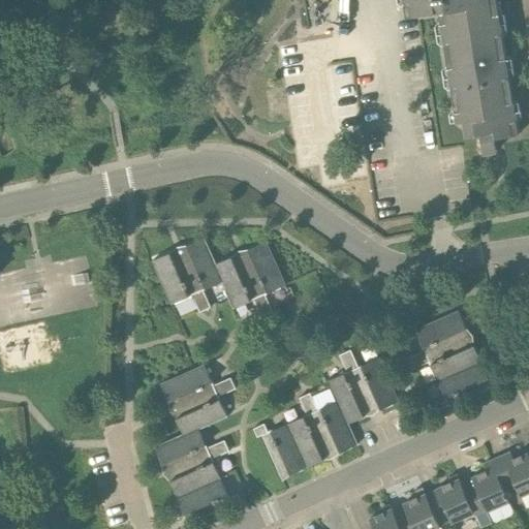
[(528,0),(404,0),(407,18),(440,12),(458,123),(465,122),(467,136),(480,134),(484,154),(497,152),(495,138),(519,135),(497,0),(528,0)]
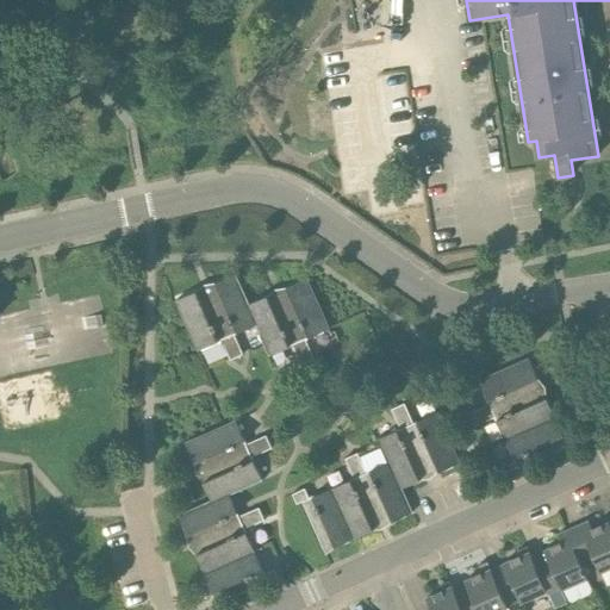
[(259,324),(249,304),(236,274),(216,282),(217,287),(207,291),(229,337),(222,341),(226,350),(240,344),(235,335),(255,325),(259,324)]
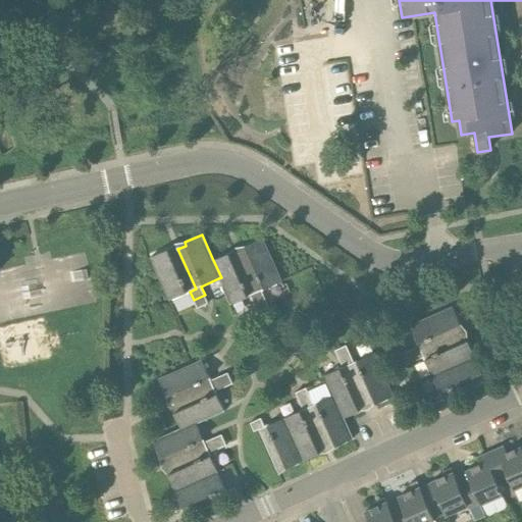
[(247,250),(240,253),(257,293),(251,295),(255,304),(265,299),(262,291),(281,281),(262,239),(245,246),(247,250)]
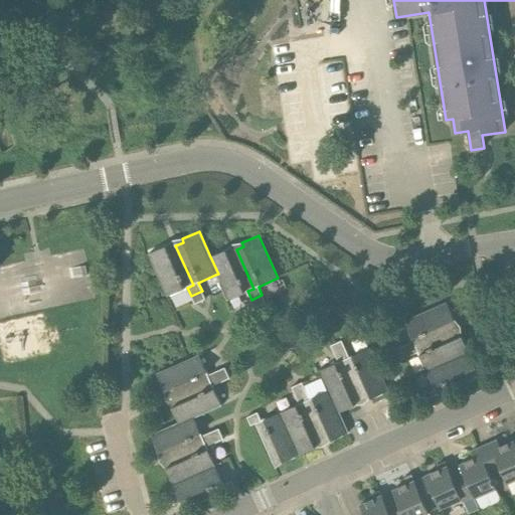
[(168,296),(187,288),(193,285),(175,245),(167,249),(166,245),(149,253),(168,296)]
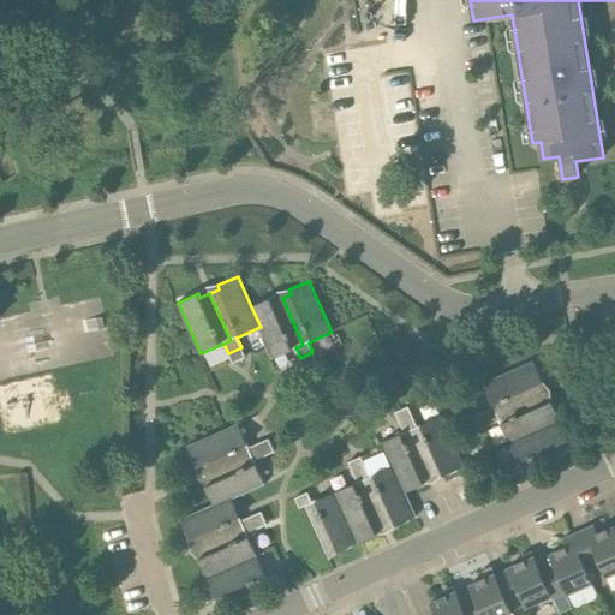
[(303,345),(282,298),(272,303),(269,299),(251,306),(261,327),(257,328),(272,358),(296,347),(303,345)]
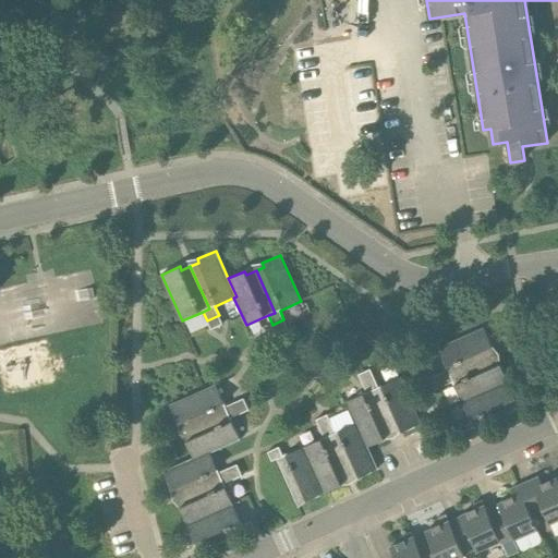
[(207,320),(211,329),(222,324),(219,315),(207,320)]
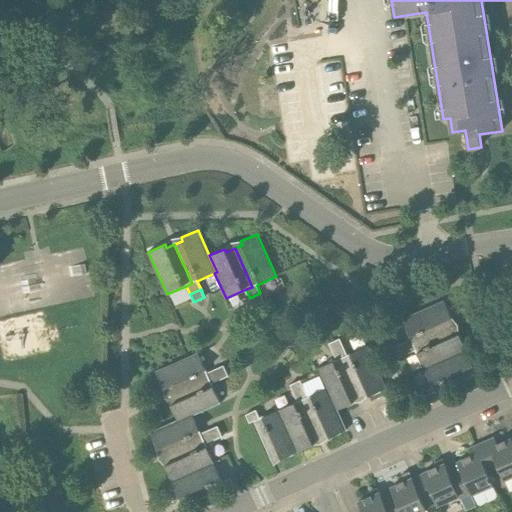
[(250,298),(253,306),(264,302),(260,293),(250,298)]
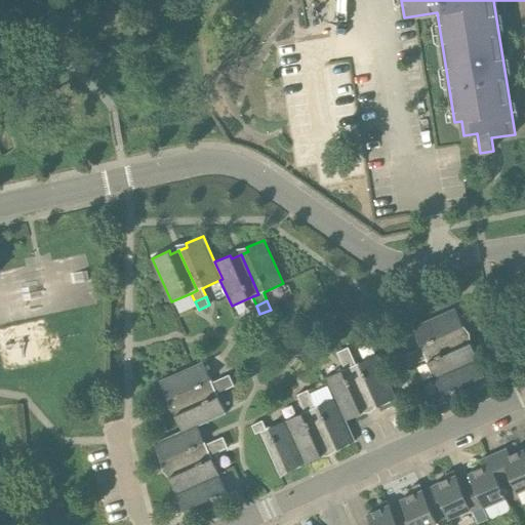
[(425,354),(463,336),(459,327),(463,325),(456,309),(412,328),(421,348),(425,354)]
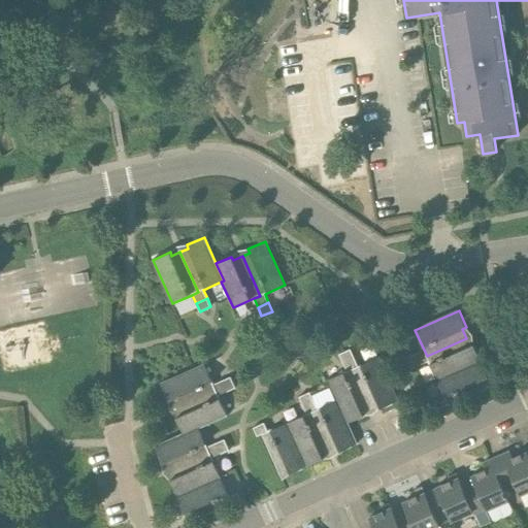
[(470,345),(466,338),(427,356),(424,350),(416,354),(421,365),(429,361),(437,378),(481,360),(473,344),(470,345)]
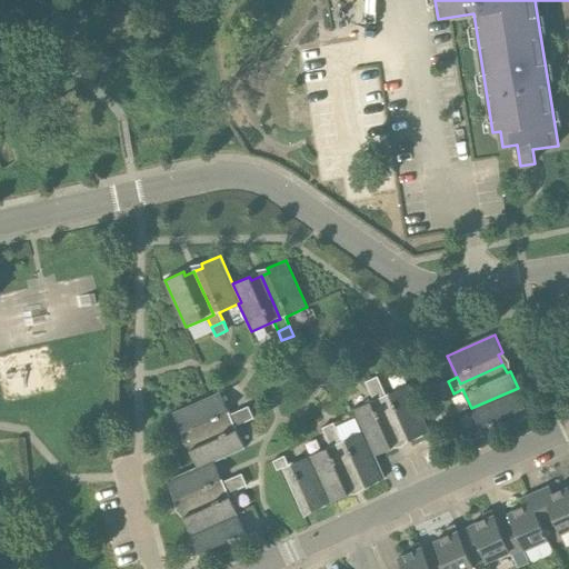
[(369,391),(381,386),(377,377),(365,382),(369,391)]
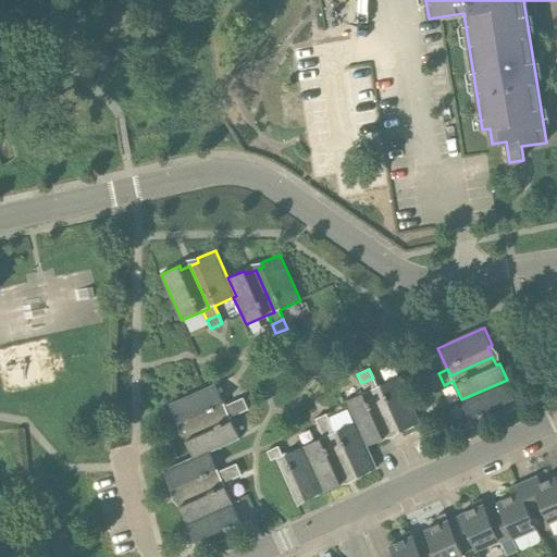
[(444,385),(438,373),(429,378),(434,390),(444,385)]
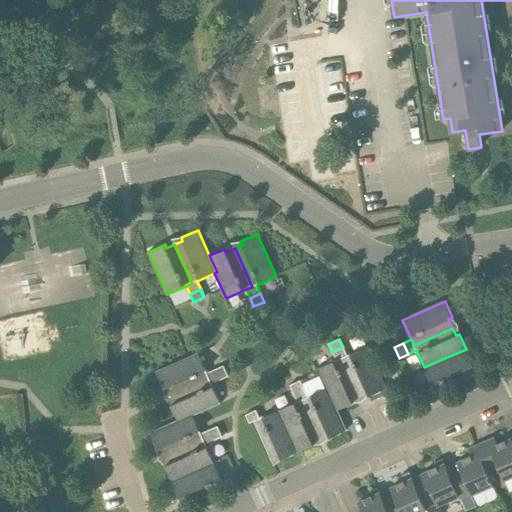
[(366,346),(346,356),(343,357),(360,396),(367,393),(369,396),(385,389),(366,346)]
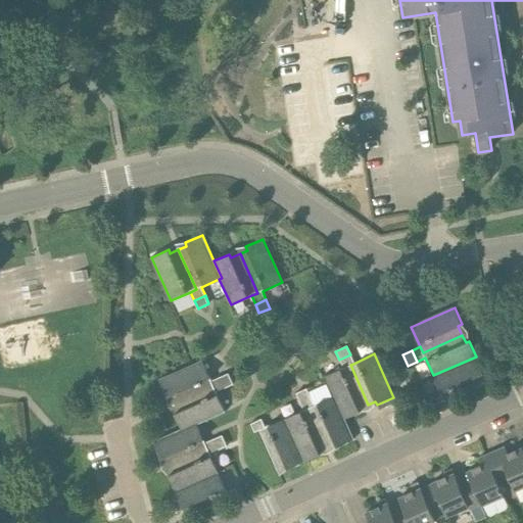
[(350,354),(339,360),(342,368),(324,377),(333,397),(335,396),(345,419),(361,412),(359,409),(368,405),(350,365),(353,364),(350,354)]
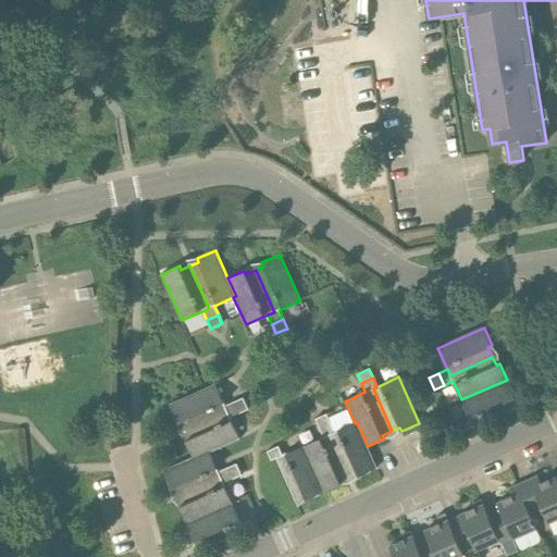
[(507,380),(461,399),(470,421),(461,425),(467,437),(477,433),(474,428),(516,409),(511,399),(515,397),(507,380)]
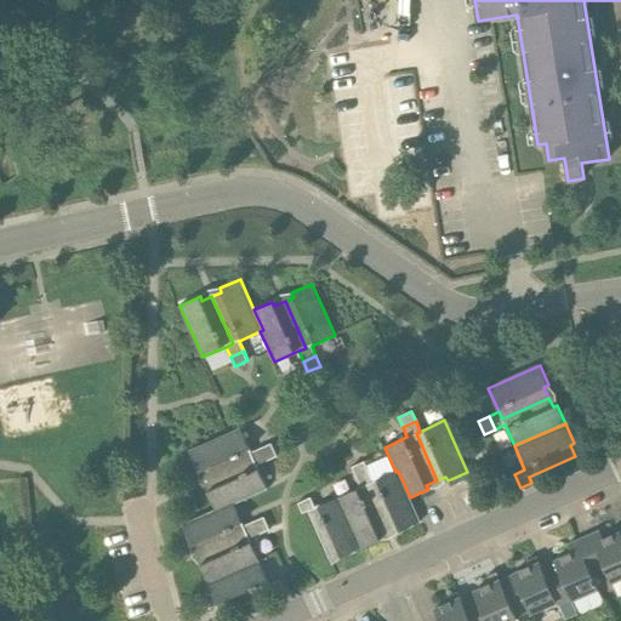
[(254,459),(251,453),(240,428),(189,453),(198,472),(203,469),(208,479),(254,459)]
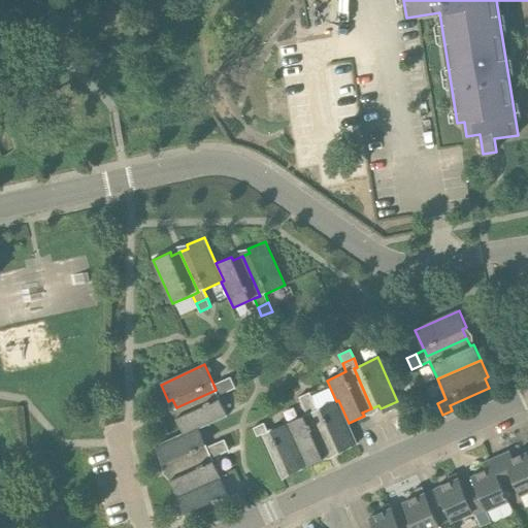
[(231,377),(222,381),(227,392),(236,388),(231,377)]
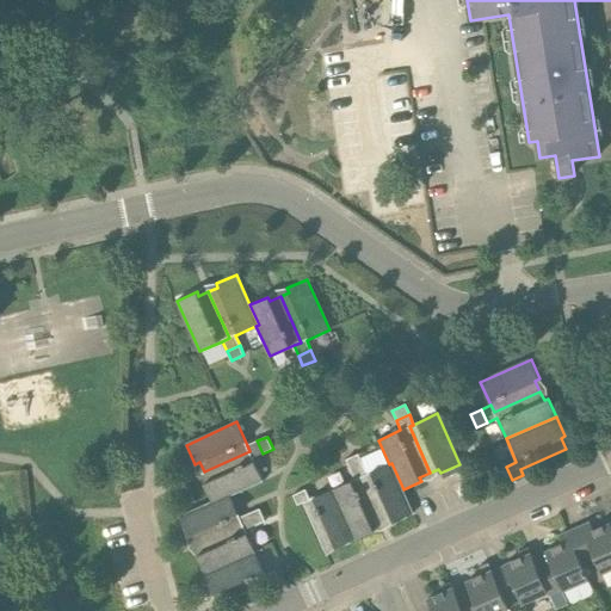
[(263,454),(257,440),(247,445),(250,451),(204,471),(208,480),(202,482),(207,492),(211,501),(229,494),(230,497),(264,482),(253,458),(263,454)]
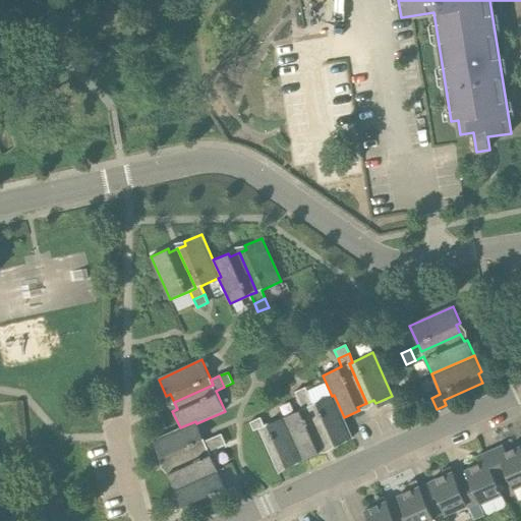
[(298,400),(309,395),(305,387),(295,392),(298,400)]
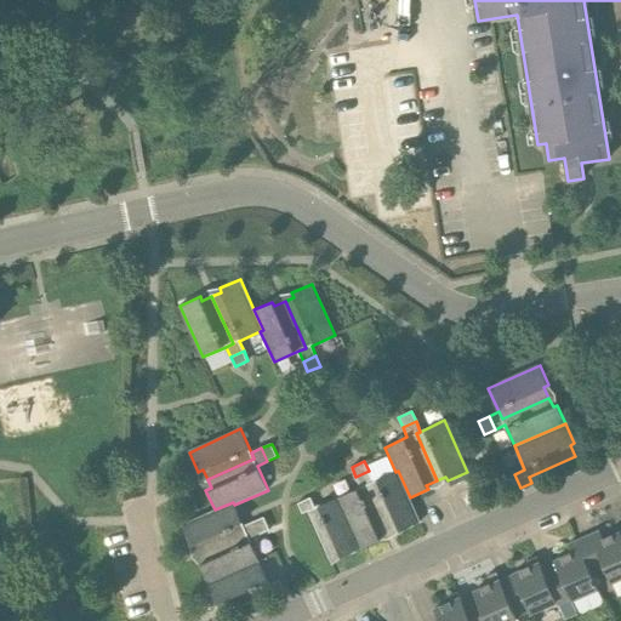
[(339,497),(360,548),(381,540),(379,536),(389,531),(368,484),(374,482),(369,471),(355,477),(360,488),(339,497)]
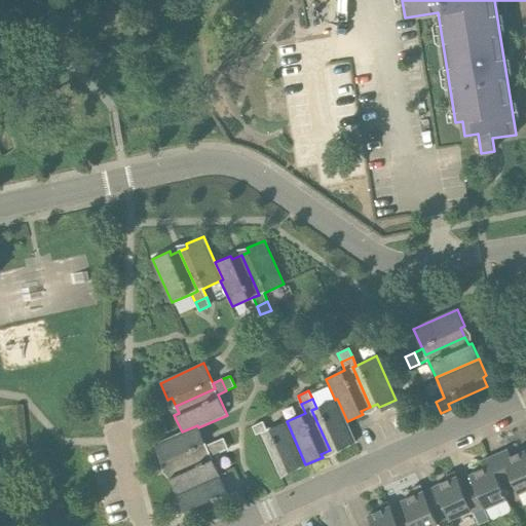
[(357,442),(347,421),(337,399),(335,400),(316,408),(311,410),(330,450),(337,446),(338,450),(357,442)]
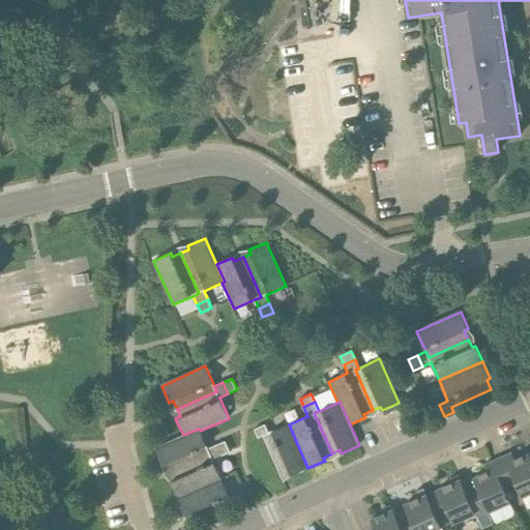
[(307,468),(289,424),(269,433),(265,424),(254,430),(258,439),(263,437),(281,476),(290,472),(291,475),(307,468)]
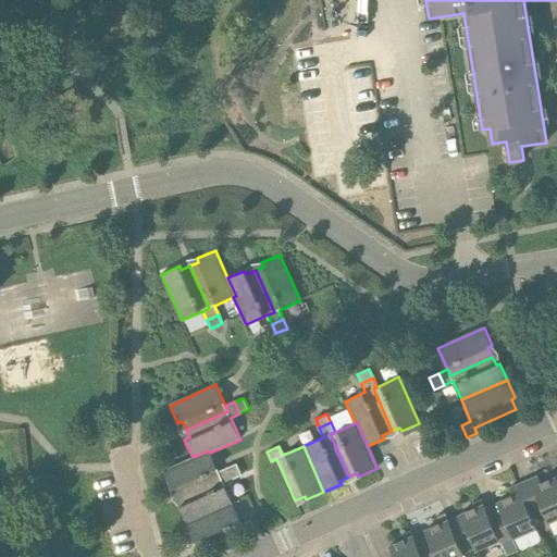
[(180,497),(221,479),(224,484),(233,480),(227,468),(219,472),(210,453),(209,450),(193,457),(163,470),(171,490),(175,487),(180,497)]
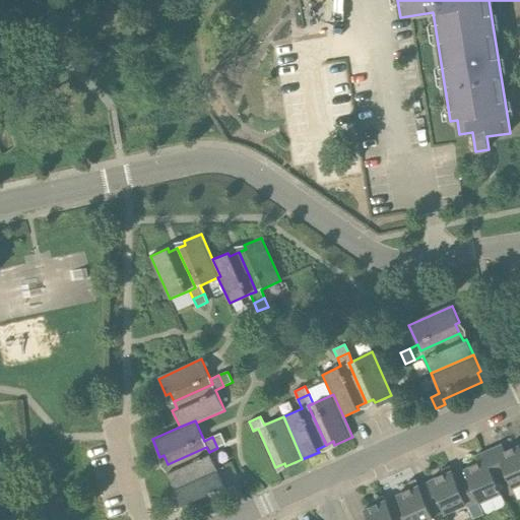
[(212,437),(217,448),(225,444),(221,433),(212,437)]
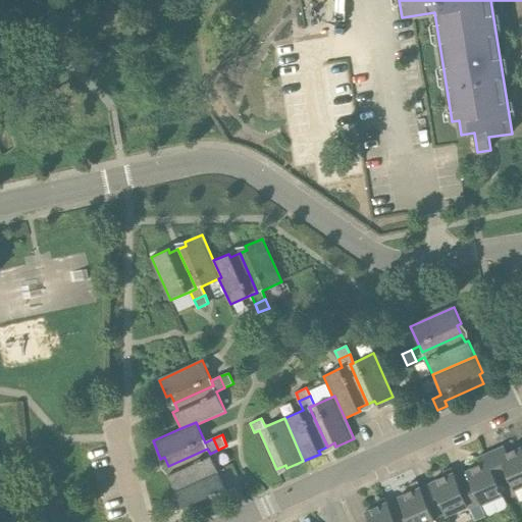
[(521,447),(508,453),(505,448),(499,451),(498,449),(485,455),(497,480),(508,475),(514,489),(521,485),(521,447)]
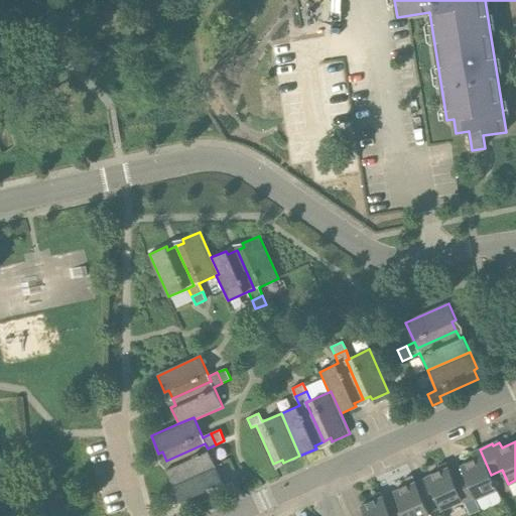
[(216,466),(208,448),(205,443),(166,461),(169,468),(166,470),(172,485),(216,466)]
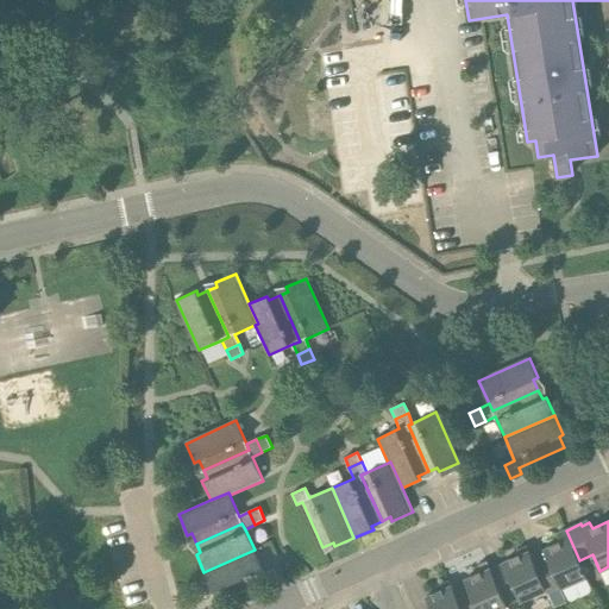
[(588,577),(579,560),(566,531),(565,531),(566,533),(558,537),(560,542),(544,550),(547,557),(534,563),(546,590),(547,592),(560,586),(562,589),(588,577)]
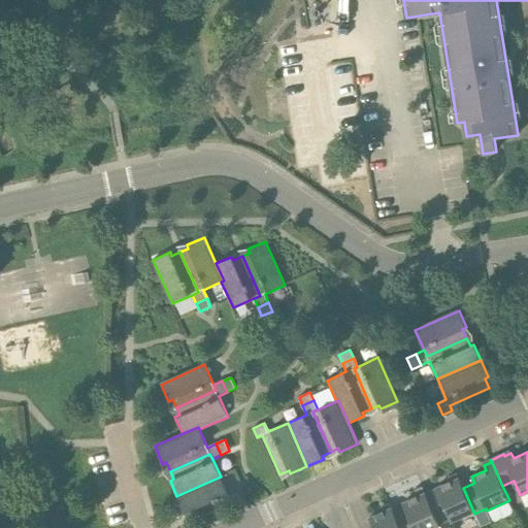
[(473,512),(463,488),(457,472),(449,476),(451,482),(426,493),(424,488),(423,488),(425,494),(437,520),(449,516),(451,522),(473,512)]
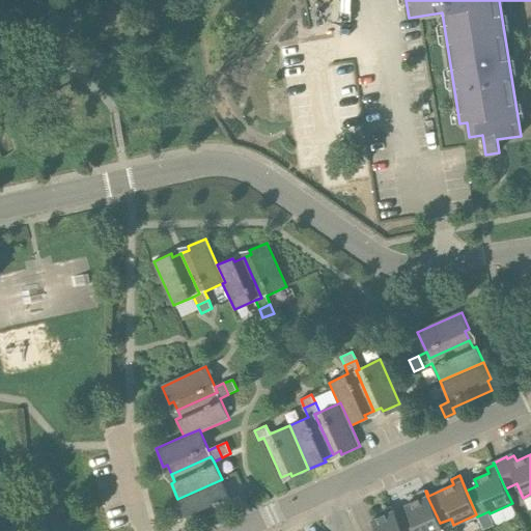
[(230,500),(222,479),(177,499),(186,516),(189,514),(193,524),(233,506),(235,511),(245,507),(240,496),(230,500)]
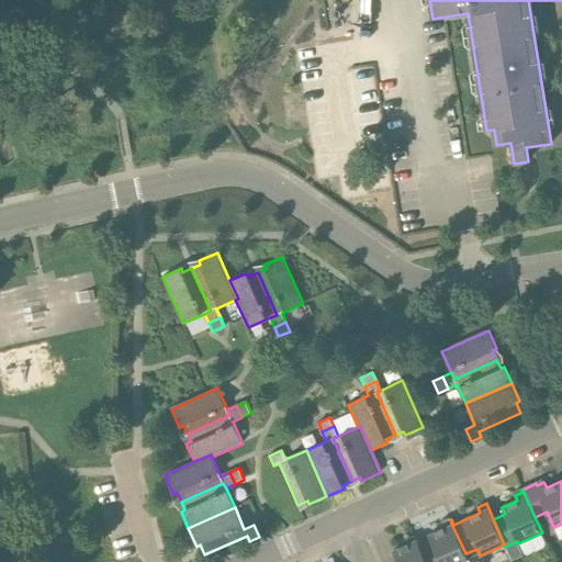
[(465,553),(452,526),(450,519),(441,524),(445,529),(428,535),(431,541),(419,547),(426,561),(459,561),(468,559),(465,553)]
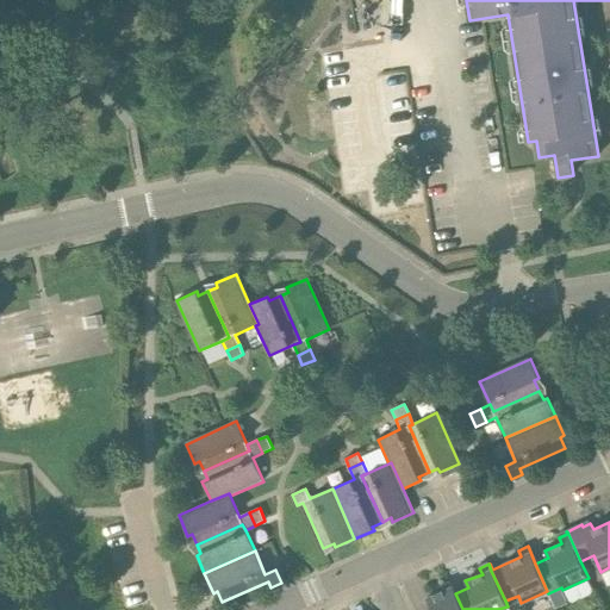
[(462,609),(455,593),(450,580),(441,585),(443,591),(427,598),(431,609),(462,609)]
